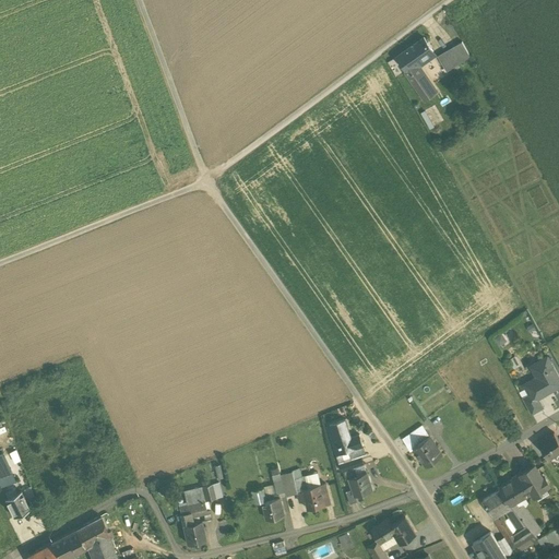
[(424,37),(397,56),(406,69),(415,63),(432,51),(424,37)]
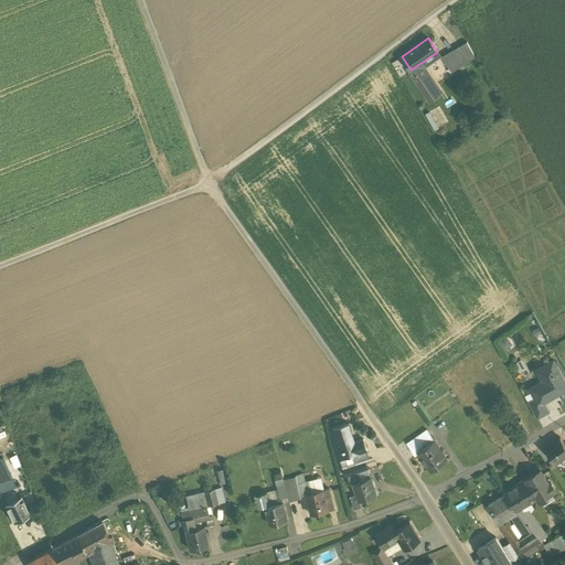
[(467,42),(441,55),(450,72),(476,56),(467,42)]
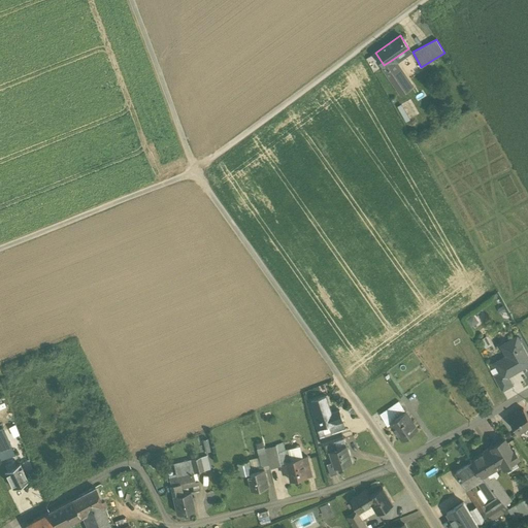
[(392,60),(384,65),(382,66),(385,71),(395,64),(392,60)]
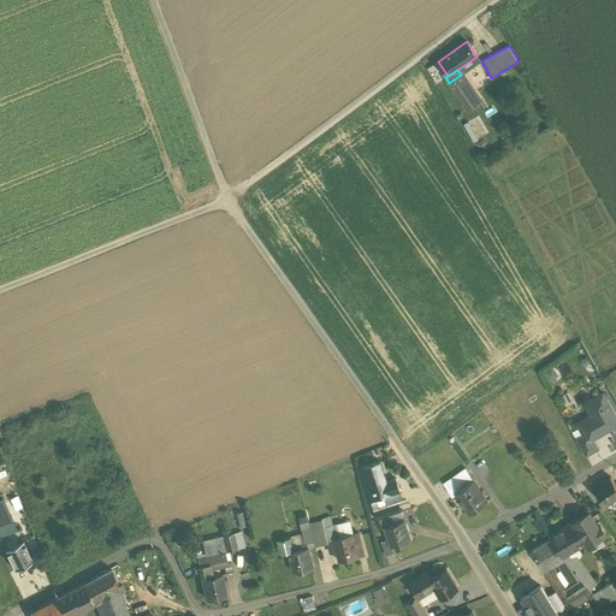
[(472,90),(461,75),(449,83),(460,99),(472,90)]
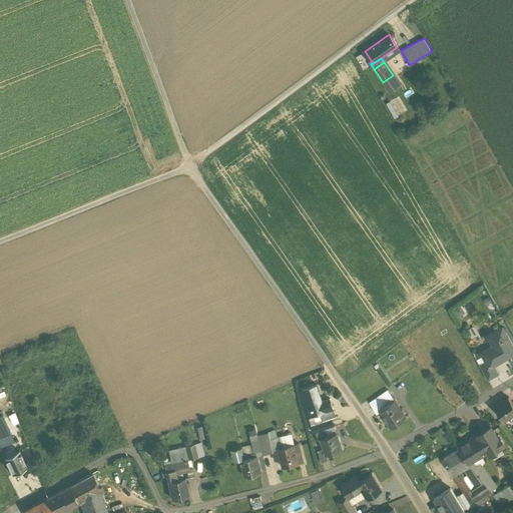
[(393,75),(383,82),(389,91),(399,84),(393,75)]
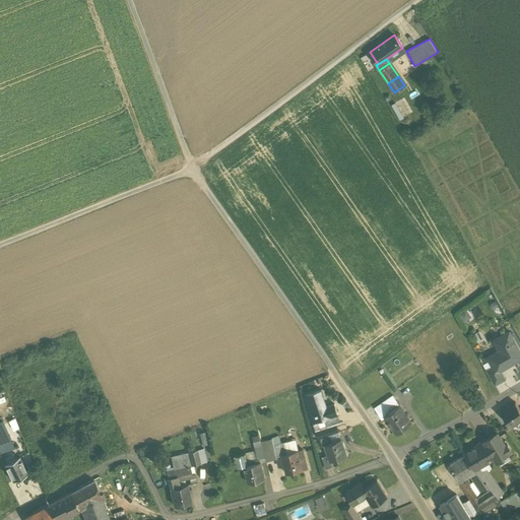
[(465,311),(459,316),(464,323),(471,318),(465,311)]
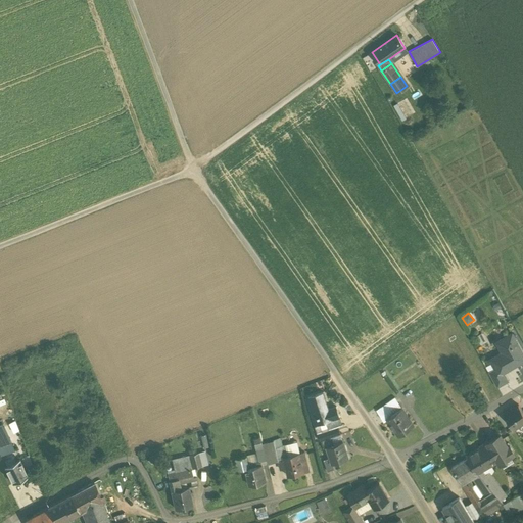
[(522,361),(522,353),(512,334),(500,341),(504,348),(502,357),(492,362),(495,368),(500,374),(504,372),(522,361)]
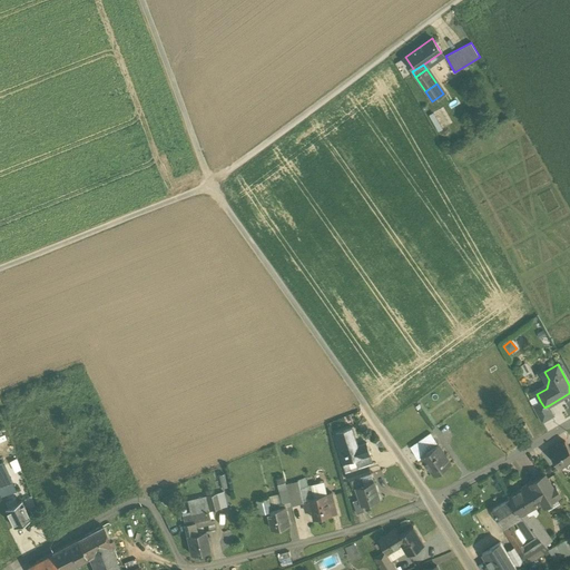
[(544,408),(540,401),(532,405),(542,422),(554,415),(549,405),(544,408)]
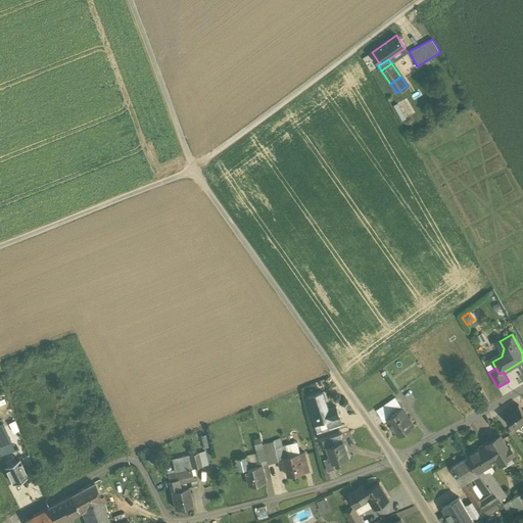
[(323,391),(308,396),(318,423),(332,418),(332,417),(340,415),(336,405),(329,408),(323,391)]
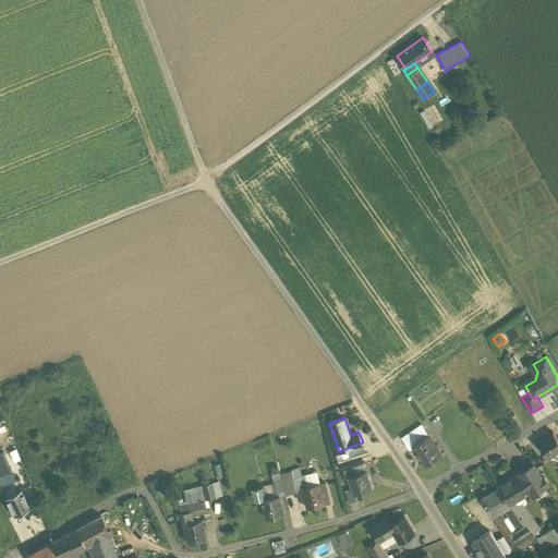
[(421,424),(402,437),(405,443),(416,435),(420,440),(428,435),(421,424)]
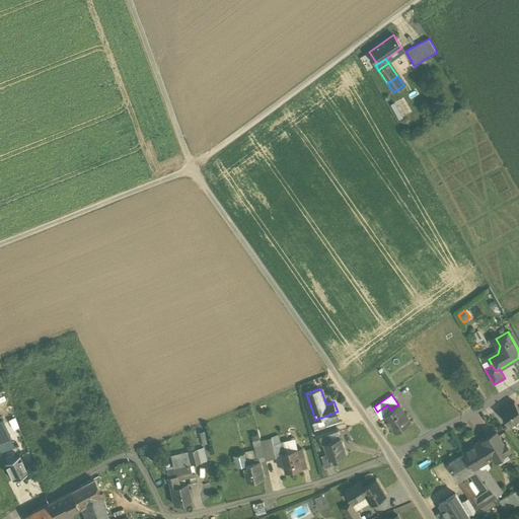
[(518,408),(514,400),(508,404),(507,403),(499,409),(509,424),(518,417),(518,408)]
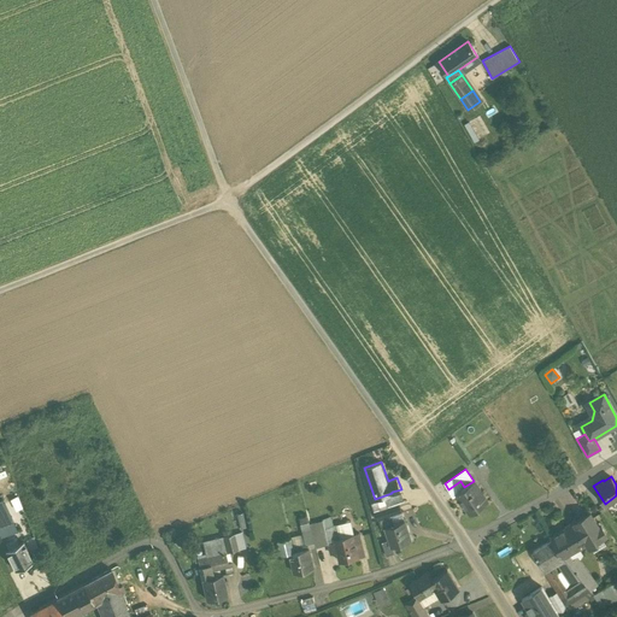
[(460,481),(448,489),(453,495),(457,493),(464,487),(460,481)]
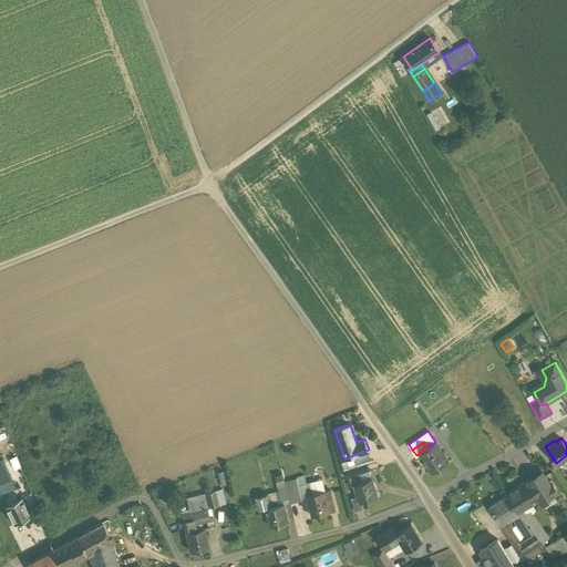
[(426,447),(420,453),(432,471),(449,460),(435,442),(426,447)]
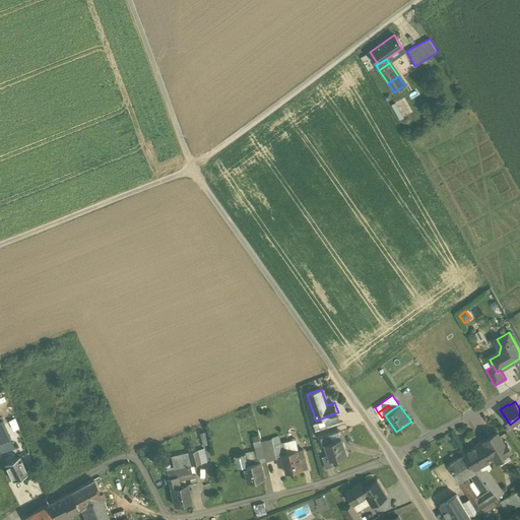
[(338,414),(327,418),(329,426),(337,424),(341,423),(338,414)]
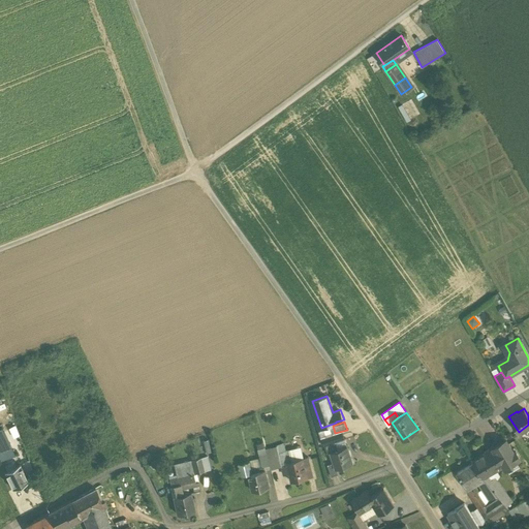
[(14,438),(6,424),(1,427),(8,441),(14,438)]
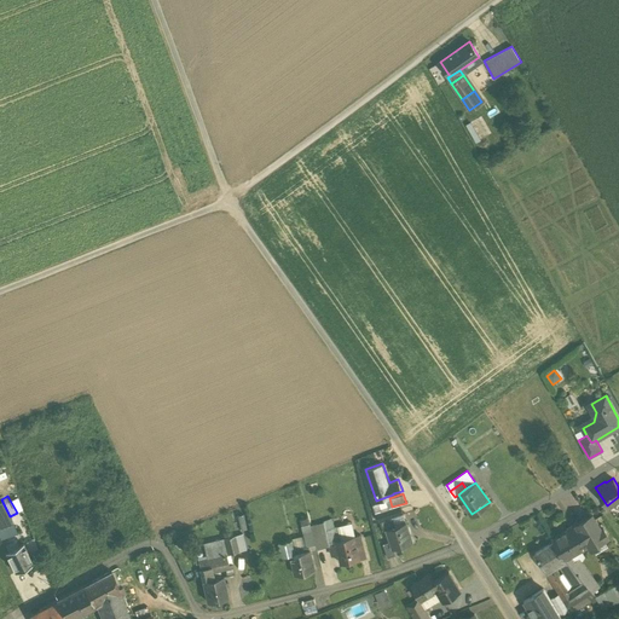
[(10,516),(1,499),(0,499),(0,536),(0,537),(7,533),(9,534),(17,530),(10,516)]
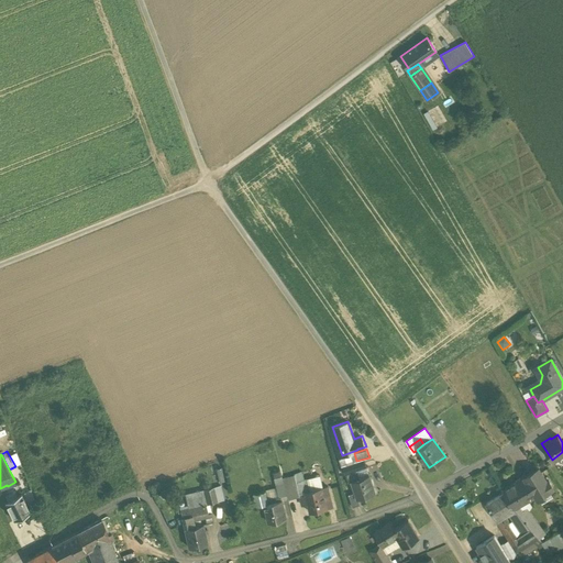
[(365,459),(356,461),(352,462),(354,470),(345,472),(349,482),(352,481),(352,479),(370,474),(365,459)]
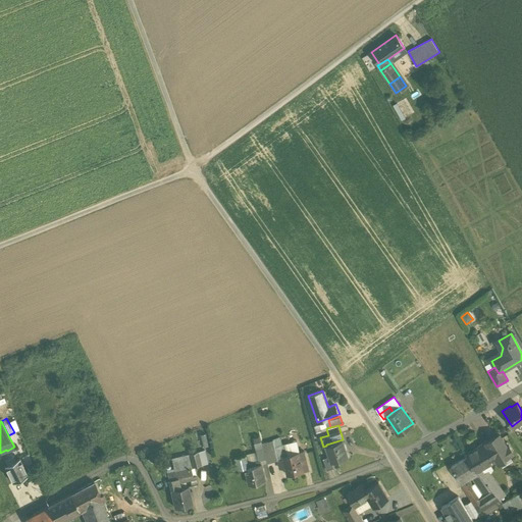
[(501,435),(488,444),(494,453),(499,461),(507,457),(506,455),(513,451),(509,444),(507,445),(501,435)]
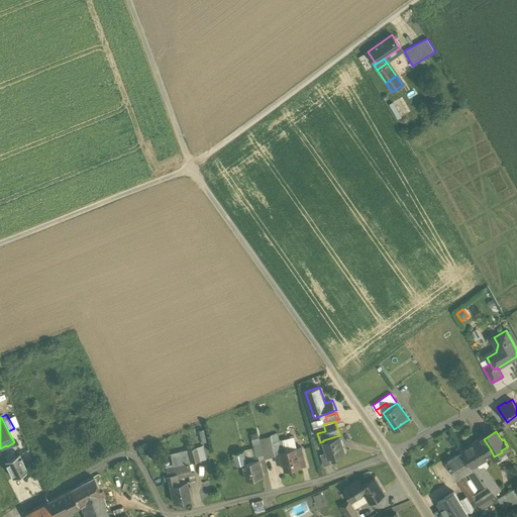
[(272,442),(271,435),(260,438),(264,452),(265,457),(276,454),(272,442)]
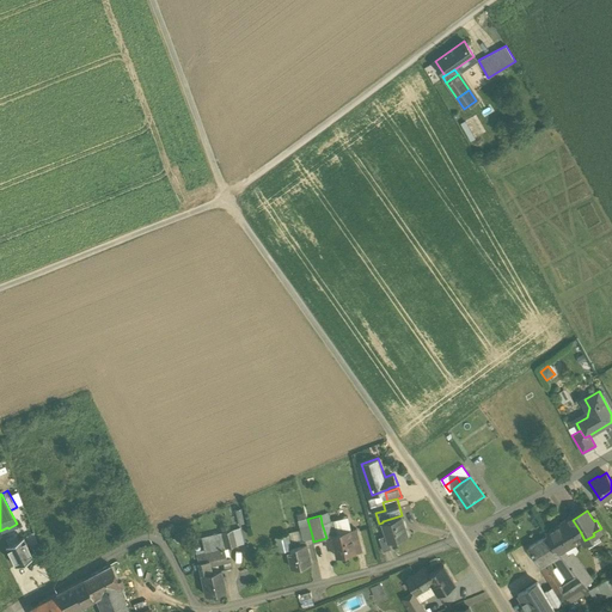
[(402,515),(383,521),(383,522),(386,533),(389,540),(408,534),(402,515)]
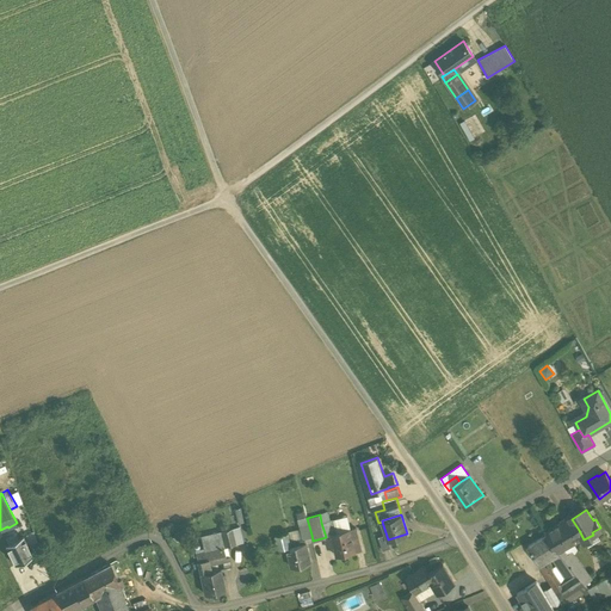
[(307,516),(298,517),(301,528),(303,537),(304,537),(312,535),(307,518),(307,516)]
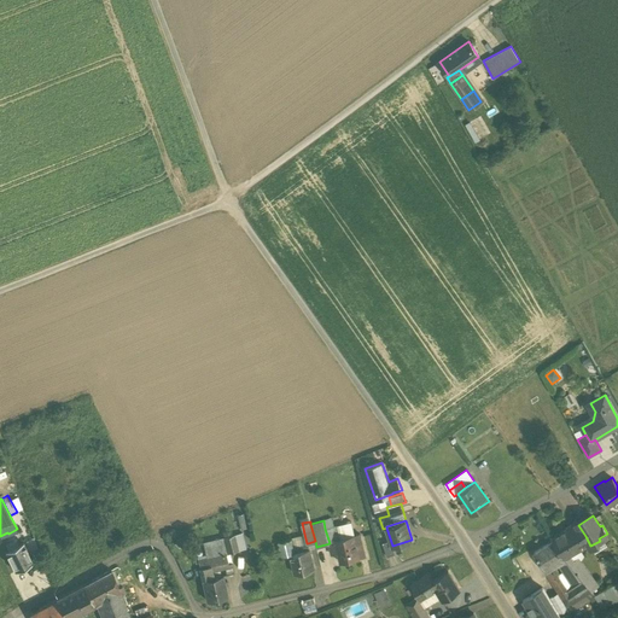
[(576,522),(552,538),(553,541),(564,558),(569,554),(581,547),(578,543),(584,540),(586,536),(578,525),(576,522)]
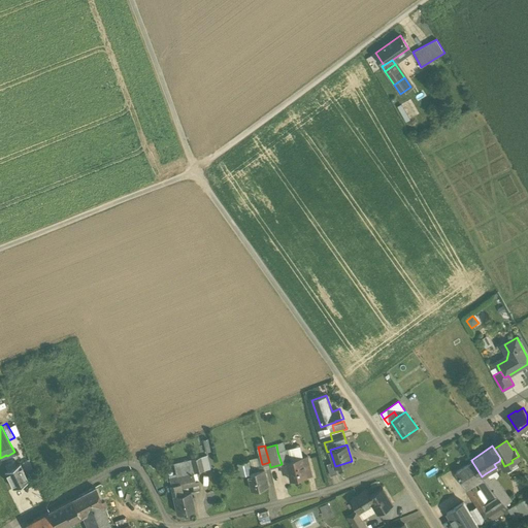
[(290,448),(277,452),(282,464),(287,462),(286,460),(292,458),(291,456),(292,456),(290,448)]
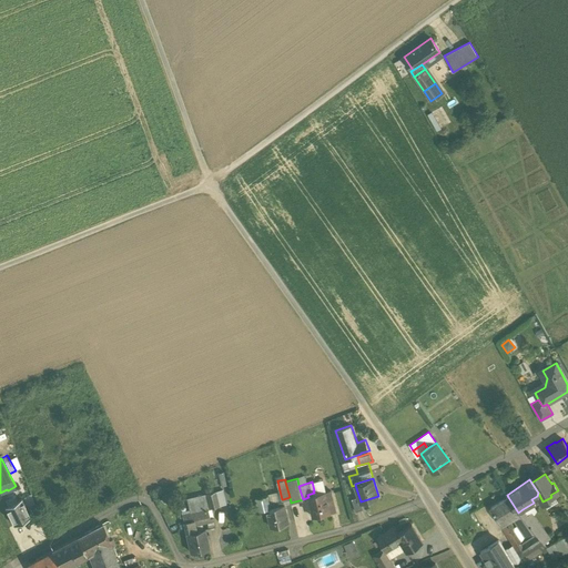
[(16,486),(8,490),(11,496),(13,500),(4,505),(13,523),(30,515),(16,486)]
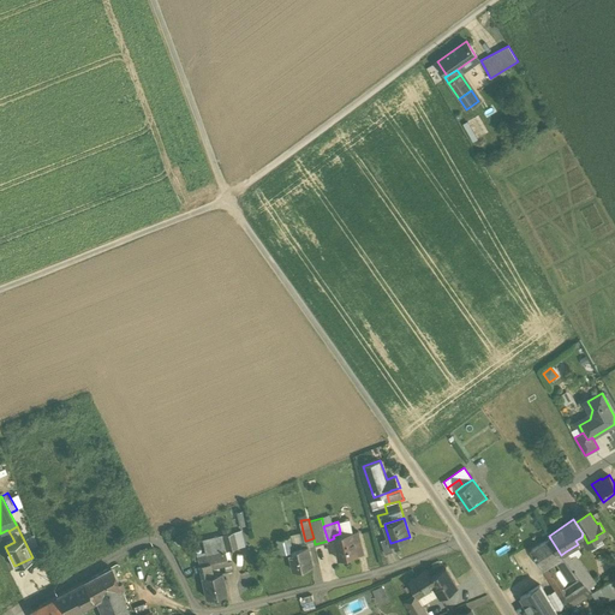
[(239,529),(232,530),(236,545),(243,544),(239,529)]
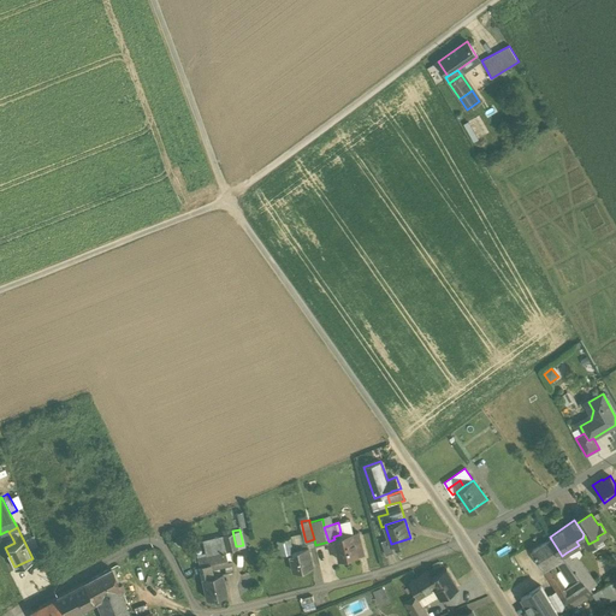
[(0,534),(0,538),(3,543),(12,538),(9,532),(7,531),(0,534)]
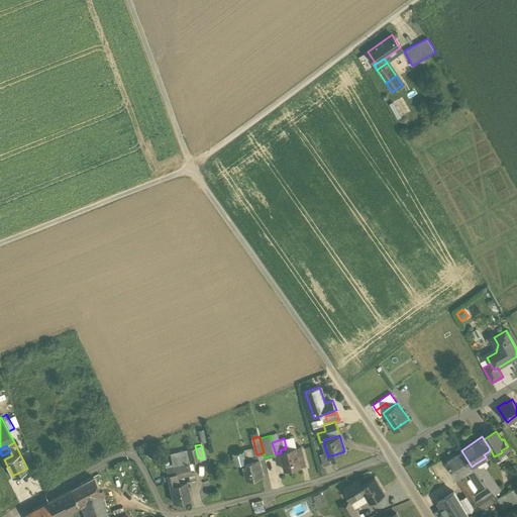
[(195,445),(187,447),(190,460),(198,458),(195,445)]
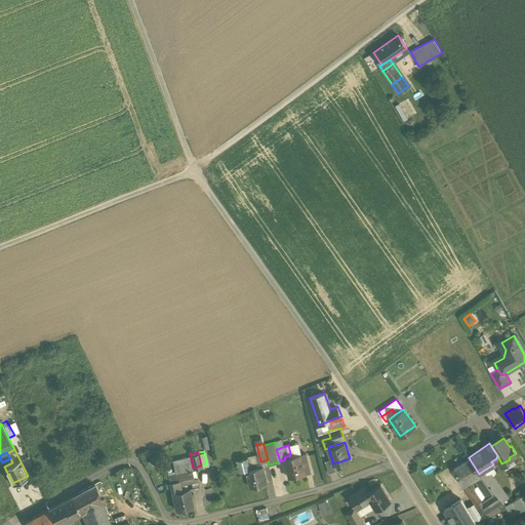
[(290,455),(284,457),(285,459),(289,476),(311,471),(306,452),(290,455)]
